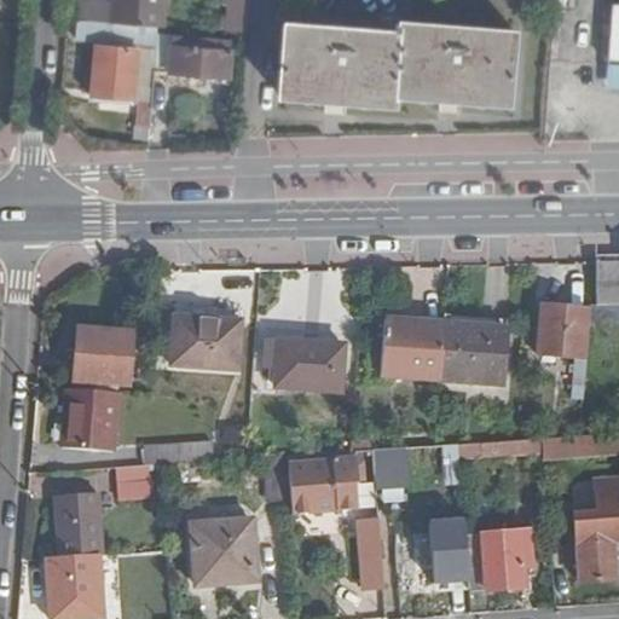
[(85,0),(84,18),(152,23),(154,0),(85,0)]
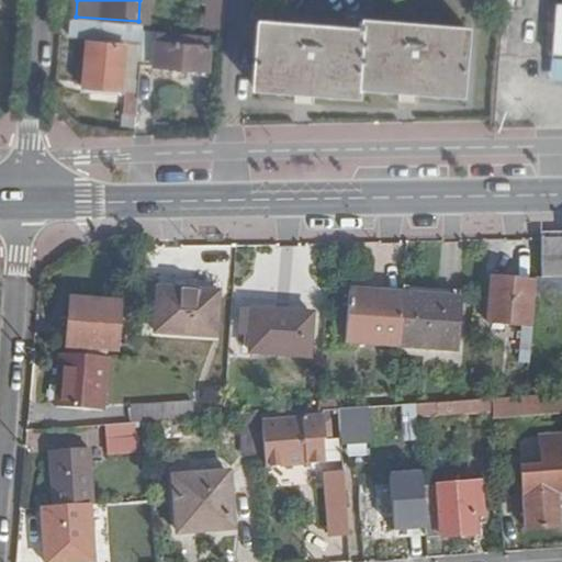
[(211,0),(209,33),(224,34),(226,0),(211,0)]
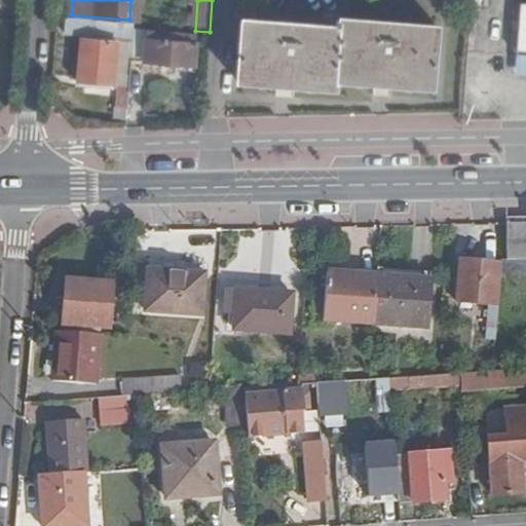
[(525,53),(525,3),(520,3),(517,53),(525,53)]
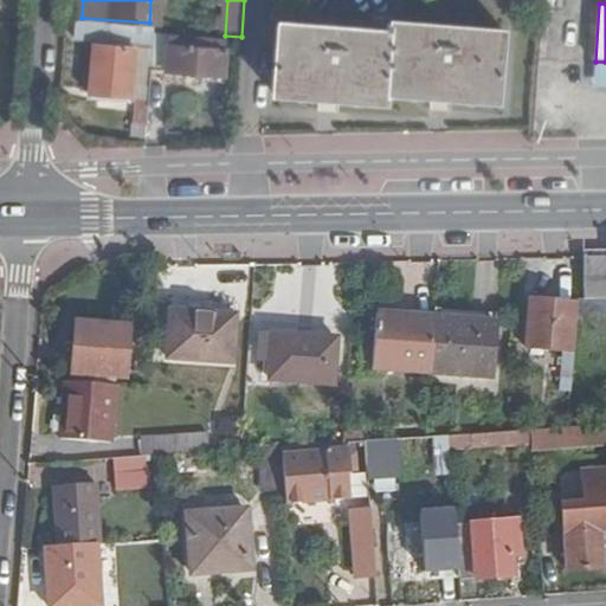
[(154,28),(73,21),(72,39),(153,46),(154,36),(154,28)]
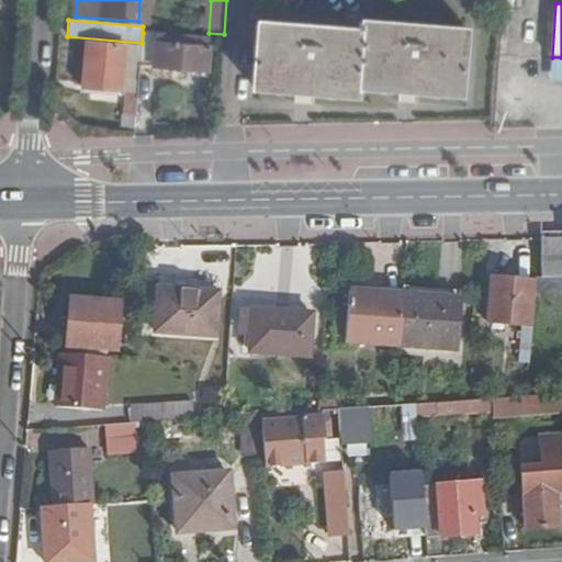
[(362,29),(258,20),(251,86),(305,90),(357,94),(357,87),(413,91),(461,94),(467,29),(362,21),(362,29)]
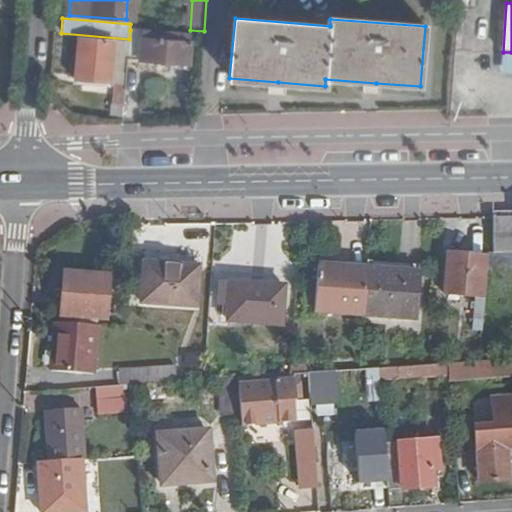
[(129,39),(127,56),(151,59),(151,64),(168,66),(168,61),(190,63),(193,36),(130,30),(129,39)]
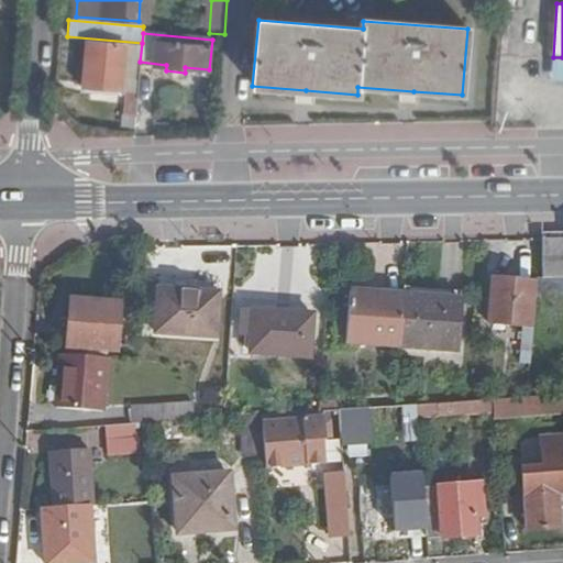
[(124,45),(87,42),(84,90),(120,94),(124,45)]
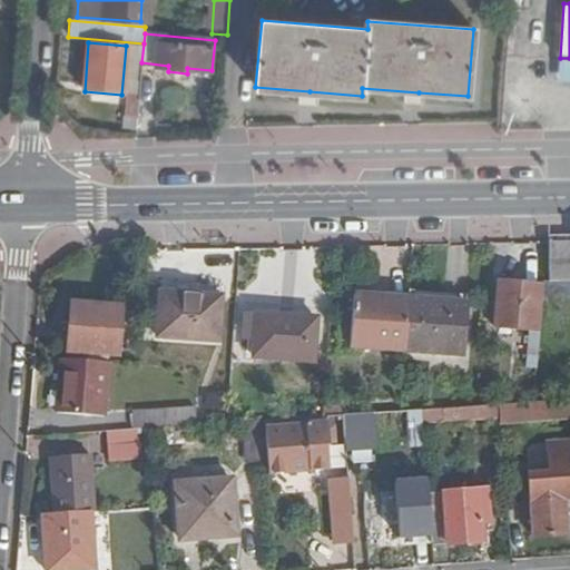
[(136,121),(138,95),(125,94),(123,121),(136,121)]
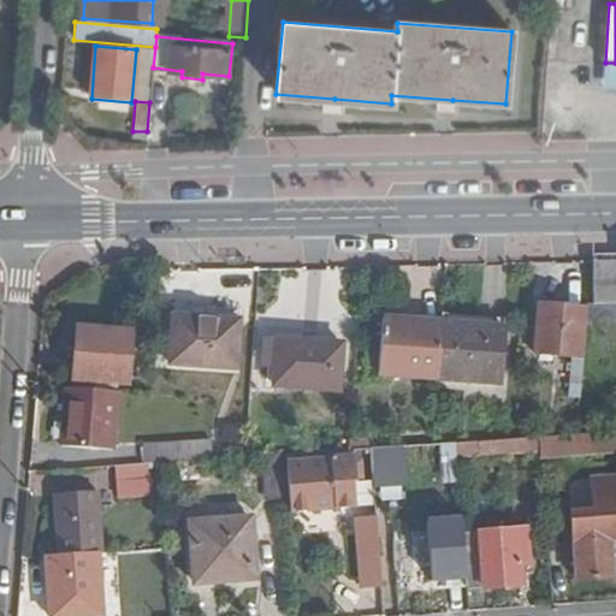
[(615,303),(615,258),(596,259),(596,265),(596,303),(615,303)]
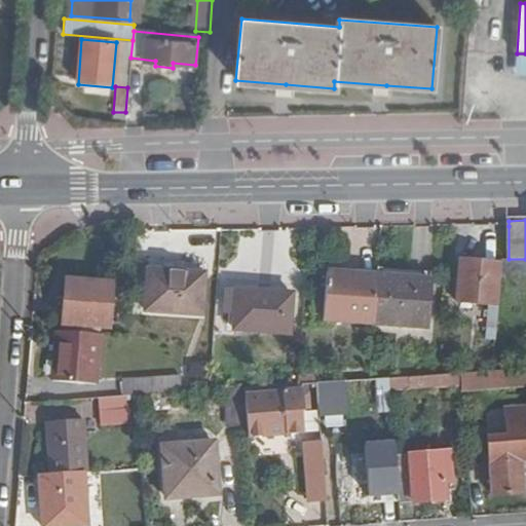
[(497,306),(500,265),(462,263),(459,304),(497,306)]
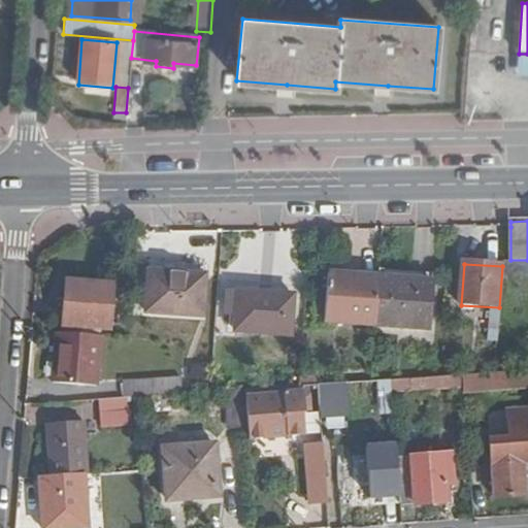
[(207,316),(208,273),(153,273),(152,316),(207,316)]
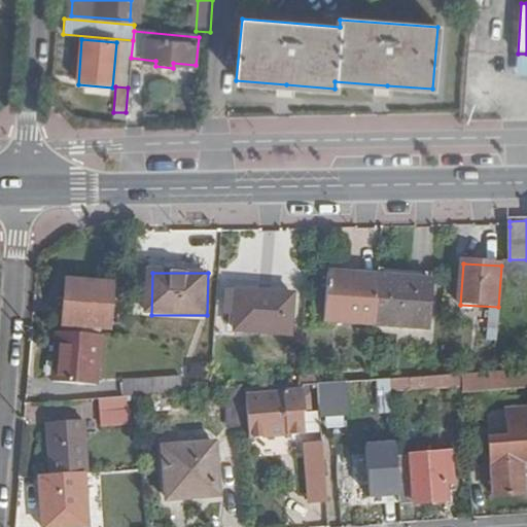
[(430,331),(434,283),(415,282),(354,277),(329,275),(326,323),(430,331)]
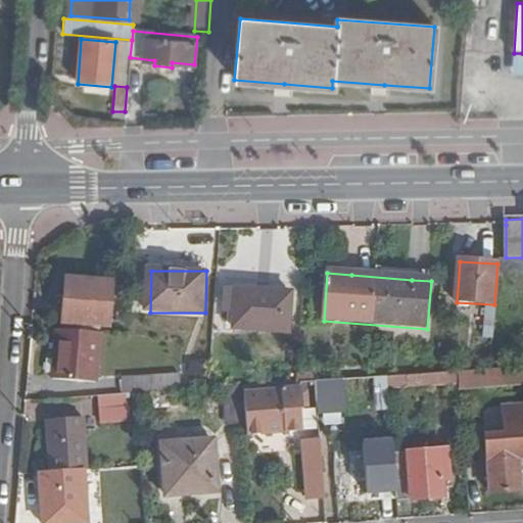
[(115,326),(119,283),(70,279),(67,323),(115,326)]
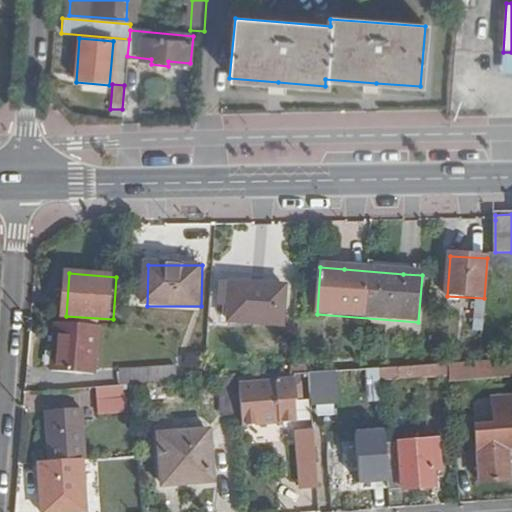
[(284,325),(286,286),(224,282),(222,320),(284,325)]
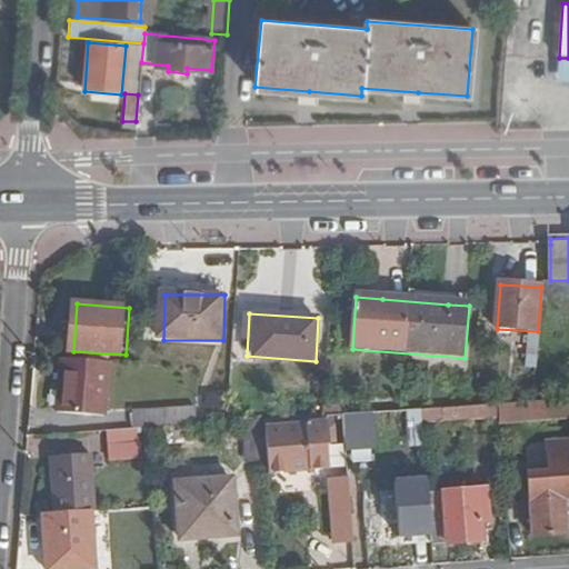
[(111,417),(116,363),(59,359),(56,413),(111,417)]
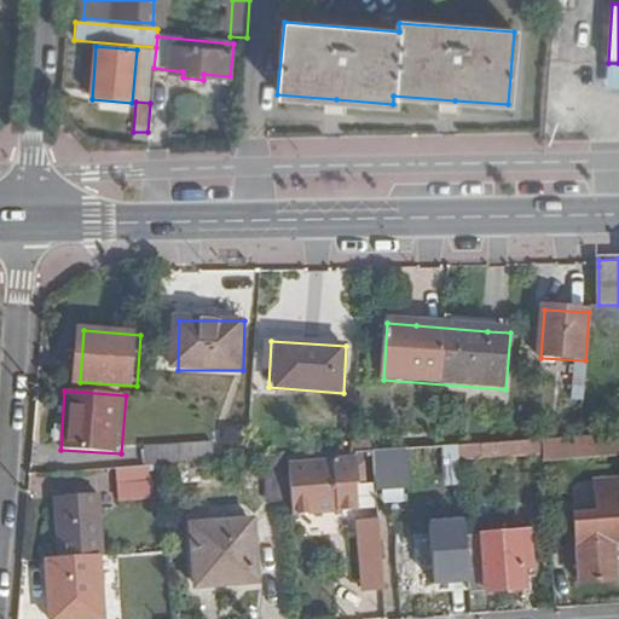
[(618,433),(568,438),(571,458),(618,453),(618,433)]
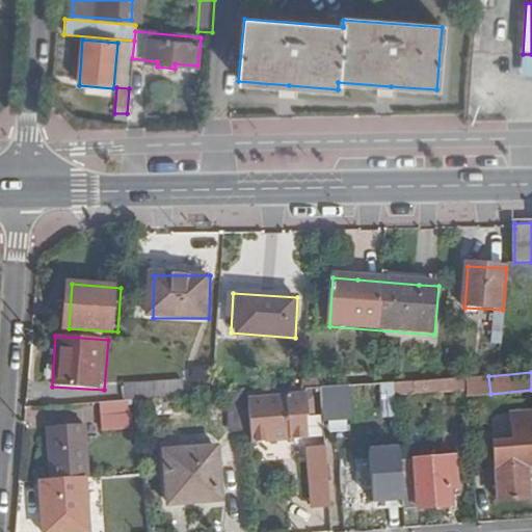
[(322,376),(306,377),(304,390),(322,389),(322,376)]
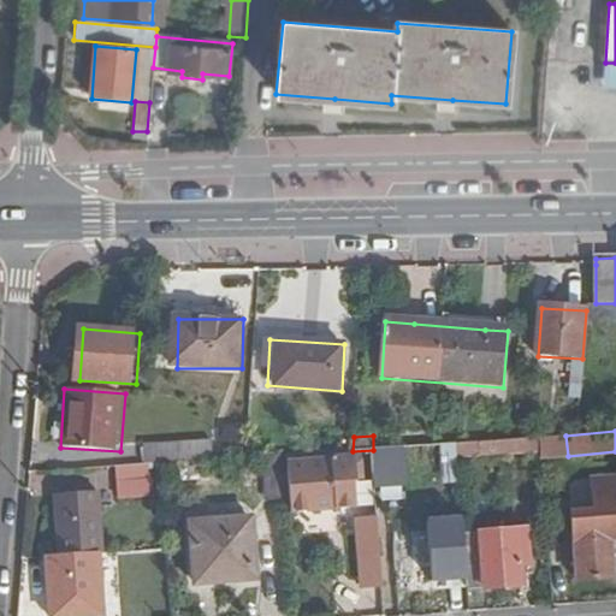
[(566,436),(542,437),(543,451),(543,457),(568,456),(566,436)]
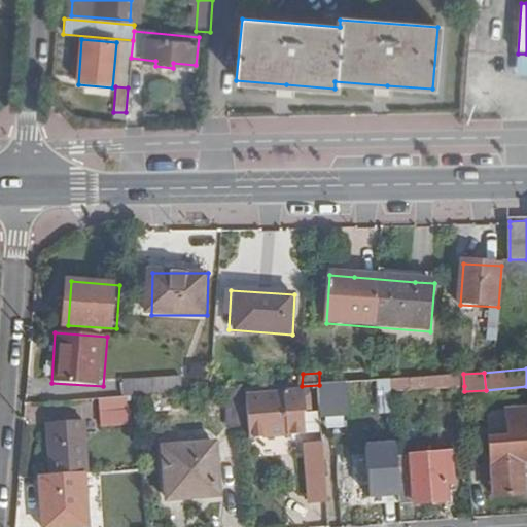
[(463,374),(444,376),(390,380),(391,391),(464,386),(463,374)]
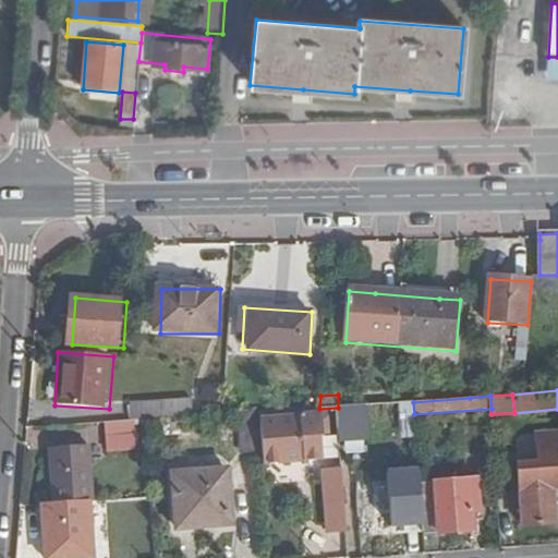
[(137,422),(171,420),(170,401),(135,402),(137,422)]
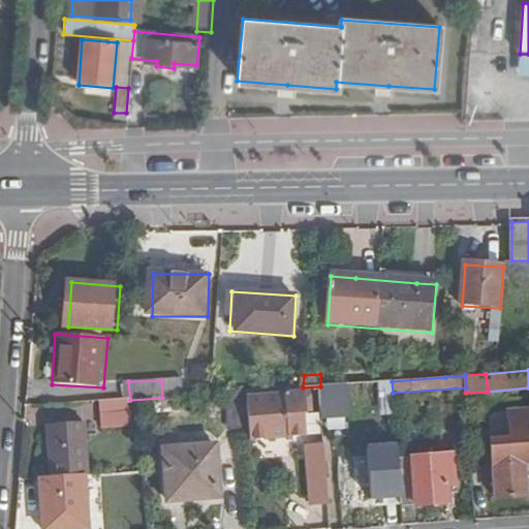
[(393,393),(392,381),(320,386),(322,402),(394,397),(393,393)]
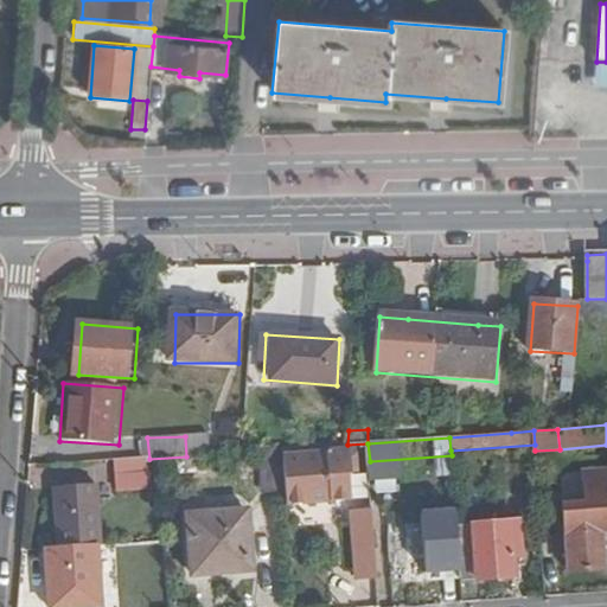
[(368,443),(347,445),(286,448),(289,504),(352,500),(352,491),(371,490),(370,461),(368,443)]
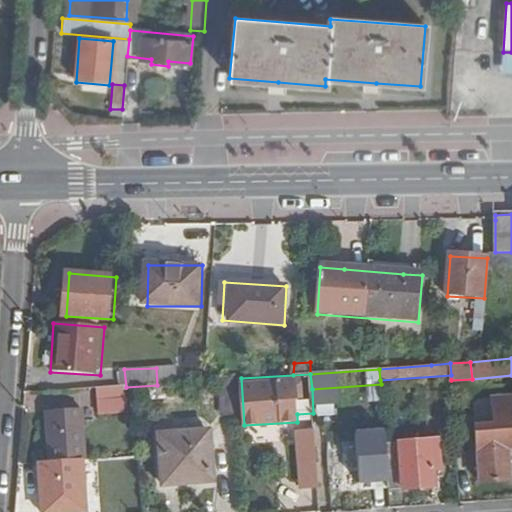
[(123,387),(102,389),(103,415),(125,414),(123,387)]
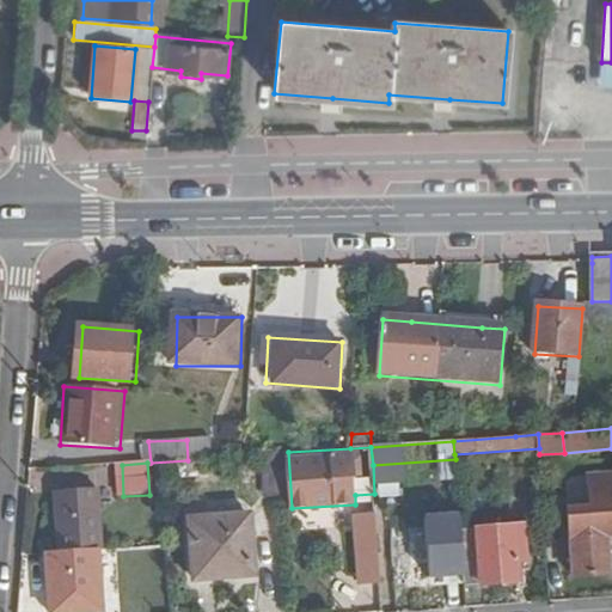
[(611,540),(611,475),(591,478),(592,507),(570,509),(575,575),(611,573),(611,550),(611,540)]
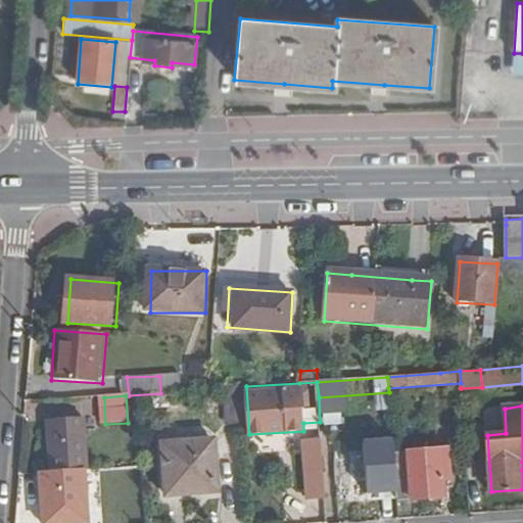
[(86,471),(89,470),(85,419),(47,422),(50,473),(86,471)]
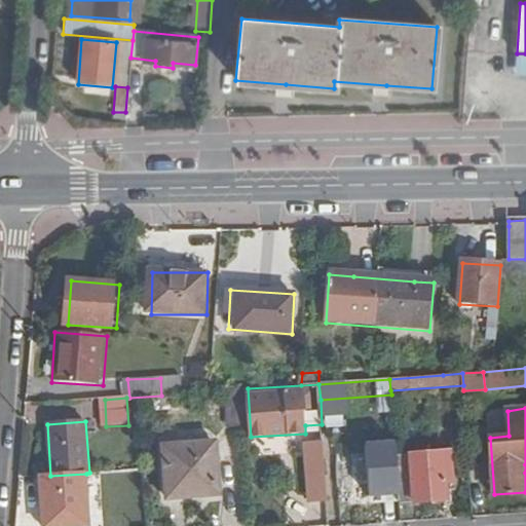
[(168,489),(200,487),(199,479),(218,477),(216,443),(165,447),(168,489)]
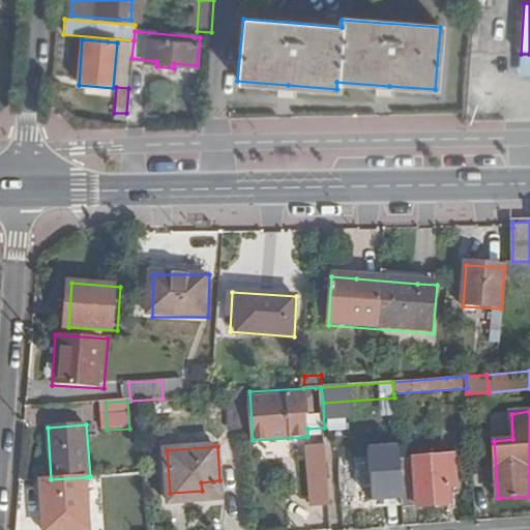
[(317,454),(317,471),(328,470),(326,454),(317,454)]
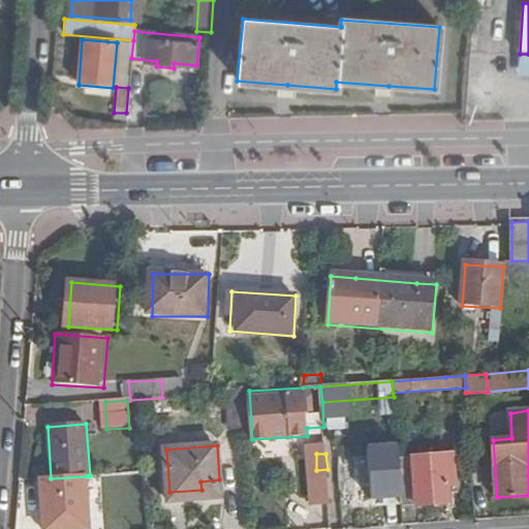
[(312,504),(330,503),(328,469),(316,470),(309,471),(312,504)]
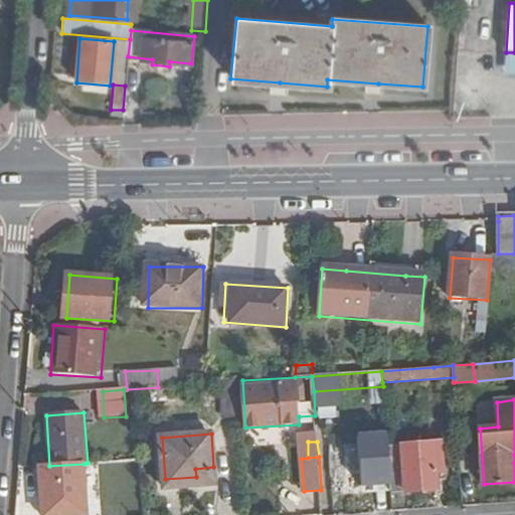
[(389,466),(391,494),(441,490),(441,472),(422,472),(421,461),(404,461),(404,465),(389,466)]
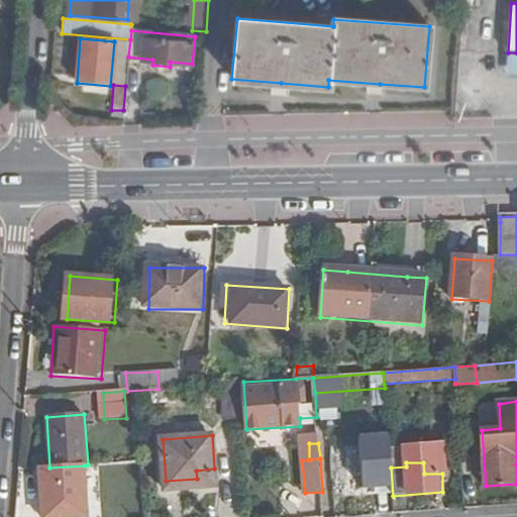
[(49,468),(40,469),(44,516),(74,516),(87,516),(85,466),(49,468)]
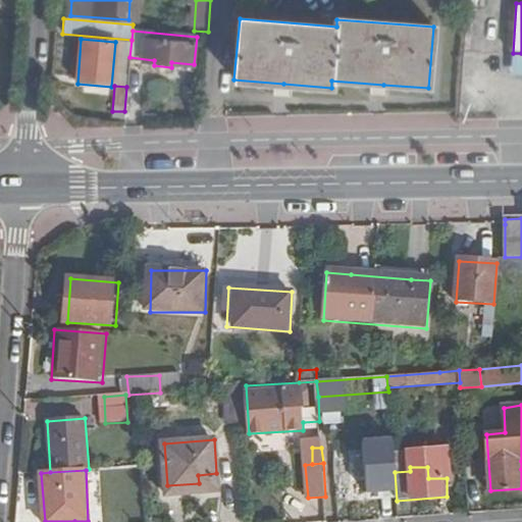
[(392,492),(390,472),(329,476),(331,497),(392,492)]
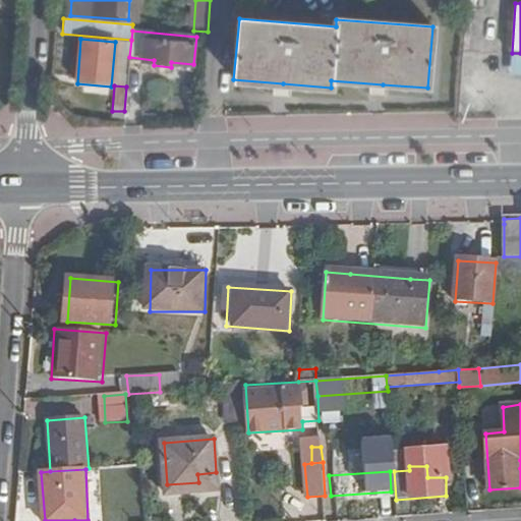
[(198,482),(217,481),(216,472),(197,474),(198,482)]
